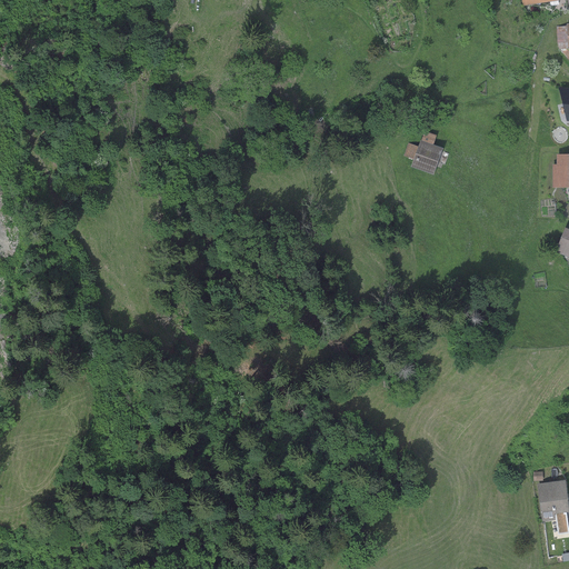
[(568,88),(558,87),(566,121),(568,121),(568,88)]
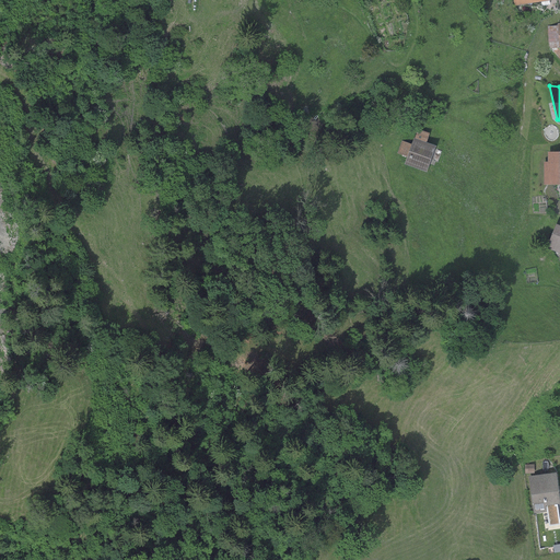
[(429,133),(417,129),(411,144),(401,141),(397,153),(407,158),(405,165),(426,173),(435,146),(426,142),(429,133)]
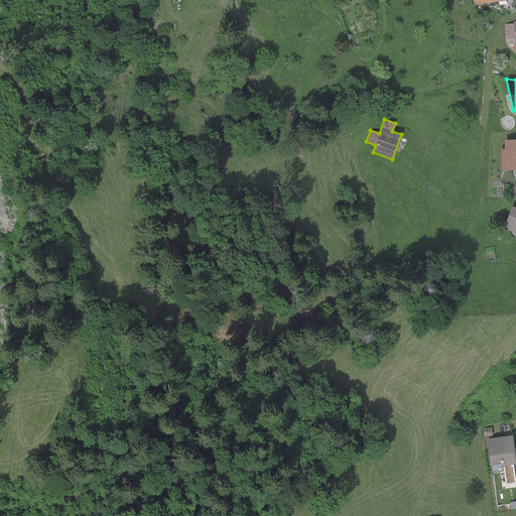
[(515,139),(504,140),(505,149),(501,149),(501,170),(515,170),(515,139)]
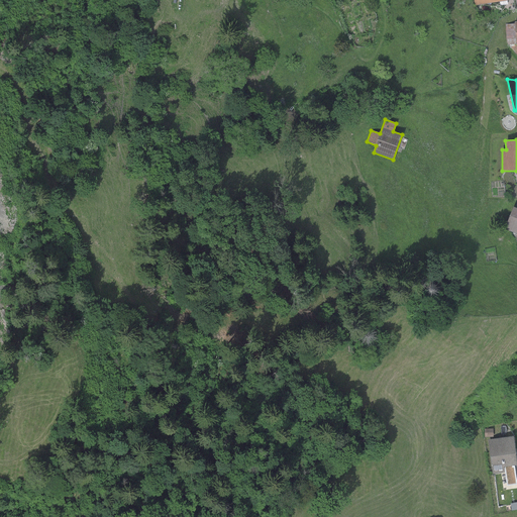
[(516,208),(513,207),(504,229),(516,233),(516,208)]
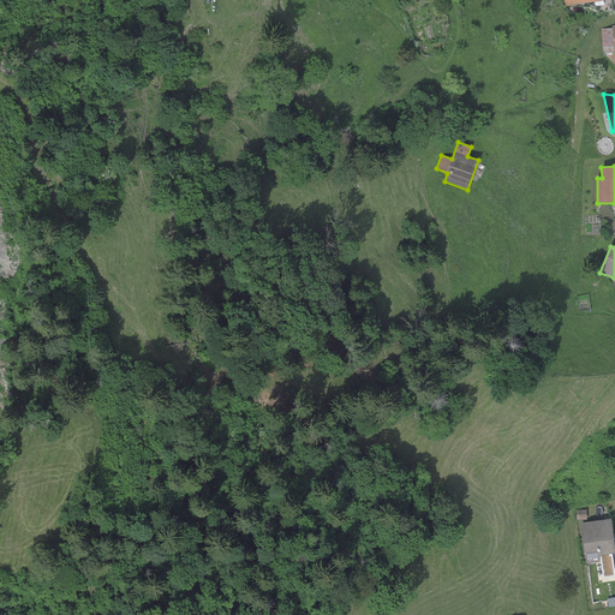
[(614,549),(611,519),(580,524),(586,565),(603,562),(602,557),(614,555),(614,549)]
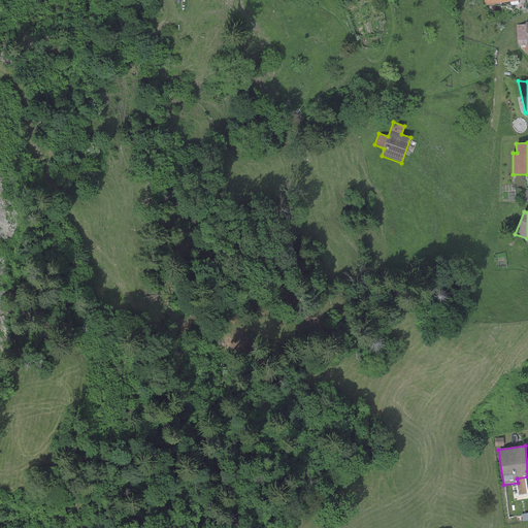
All buildings are outlined.
